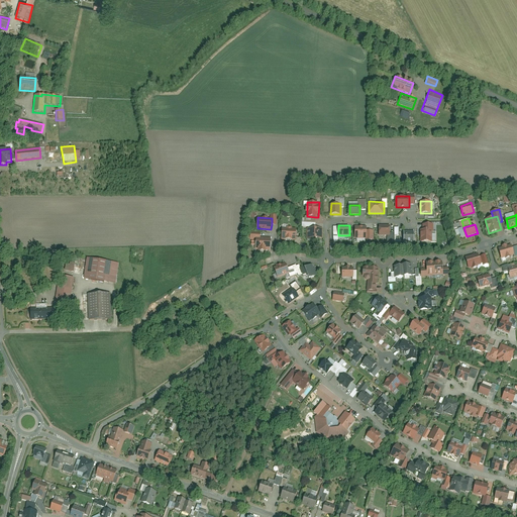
[(391,233),(391,225),(379,225),(379,235),(391,235),(391,233)]
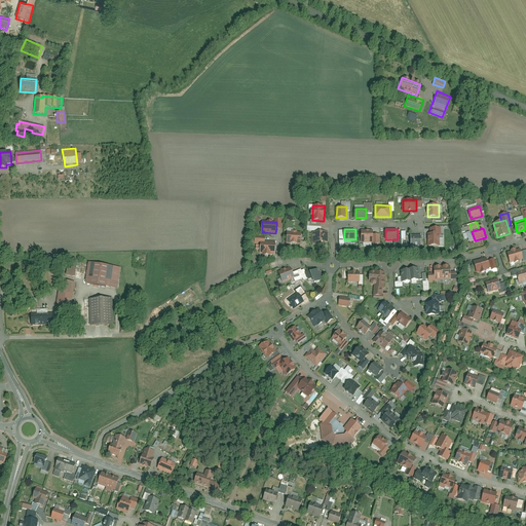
[(373,234),(373,230),(362,230),(362,242),(373,242),(373,234)]
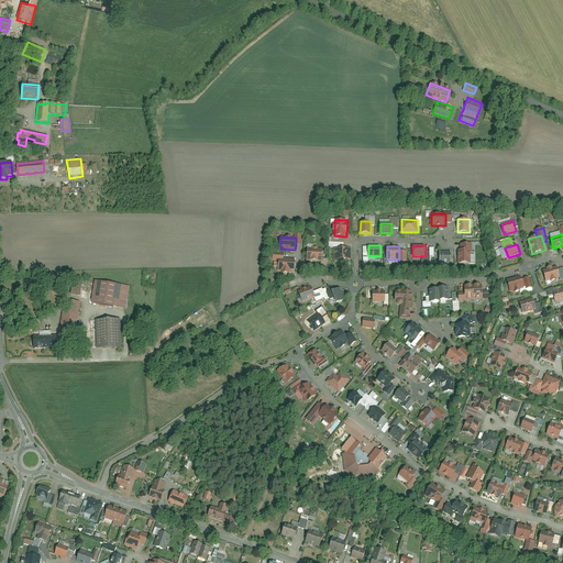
[(323,258),(323,249),(307,249),(307,261),(322,262),(323,258)]
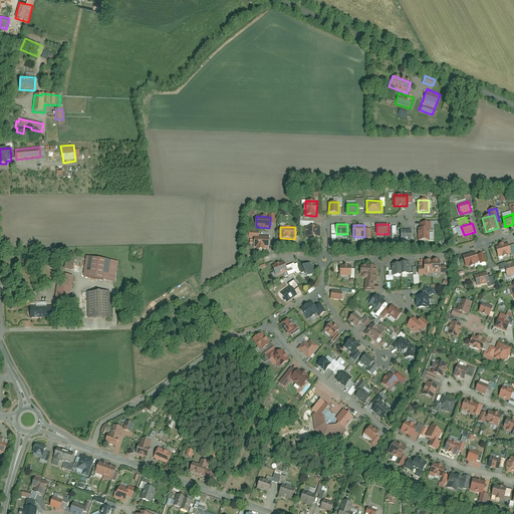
[(322,228),(305,227),(305,236),(321,237),(322,228)]
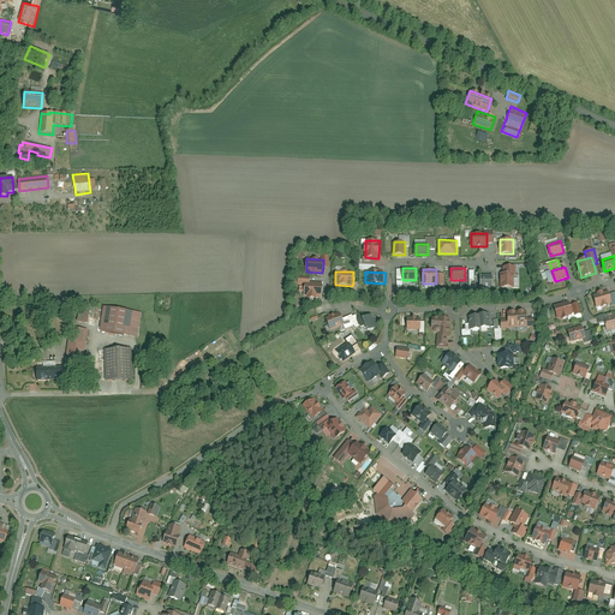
[(503,273),(501,273),(501,287),(514,287),(514,273),(503,273)]
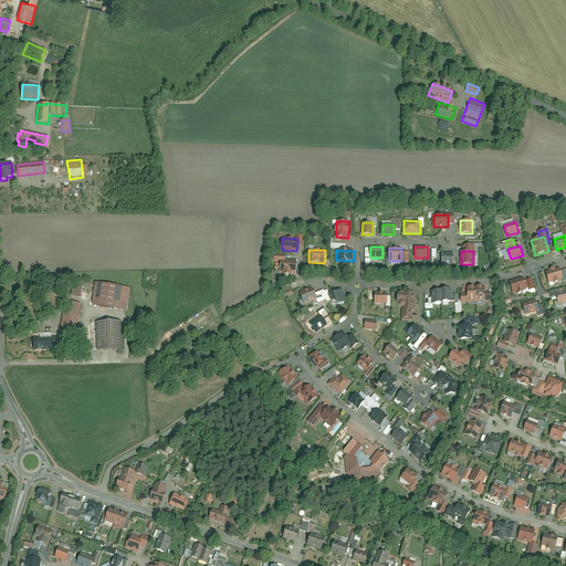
[(281,260),(285,260),(285,254),(275,253),(274,262),(281,263),(281,260)]
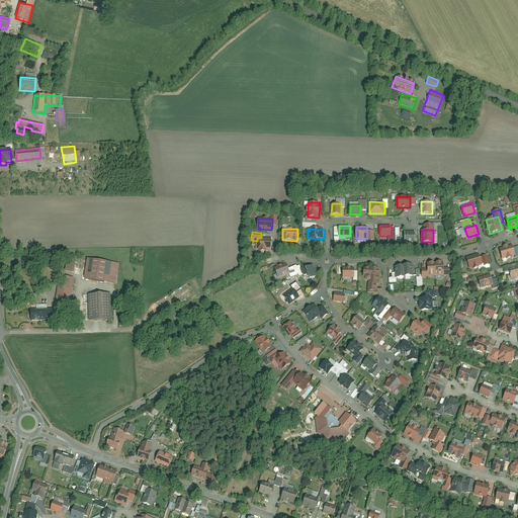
[(415,243),(415,232),(406,232),(406,243),(415,243)]
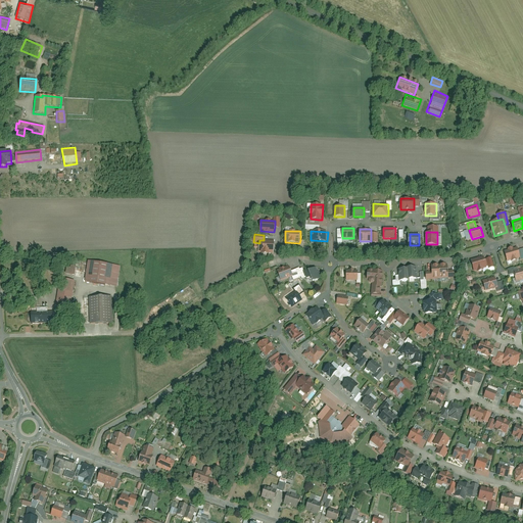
[(274,254),(275,240),(264,240),(259,240),(259,243),(258,253),(274,254)]
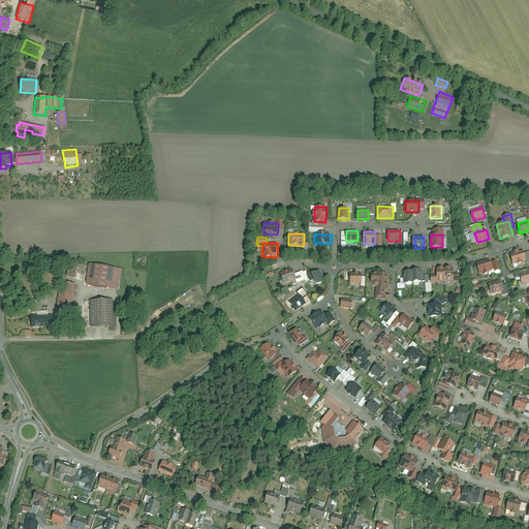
[(510,253),(514,265),(527,261),(525,252),(524,249),(510,253)]
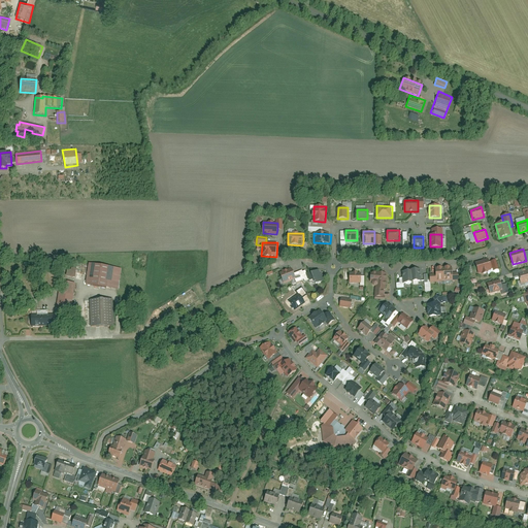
[(479,273),(492,270),(489,259),(475,262),(479,273)]
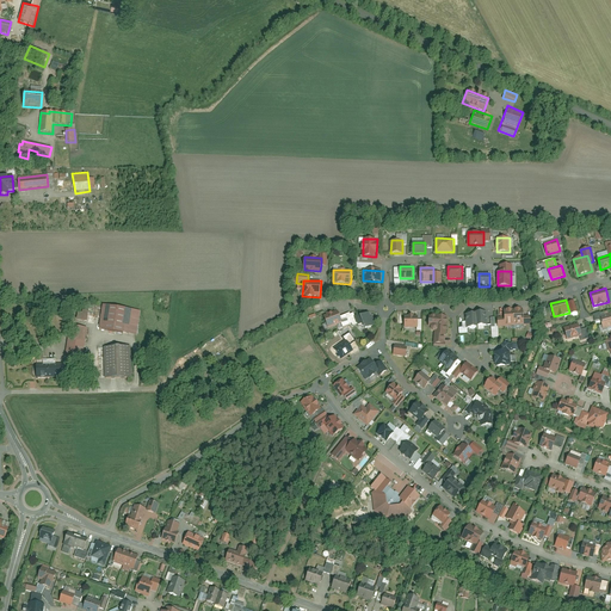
[(140,314),(102,308),(99,329),(137,335),(140,314)]
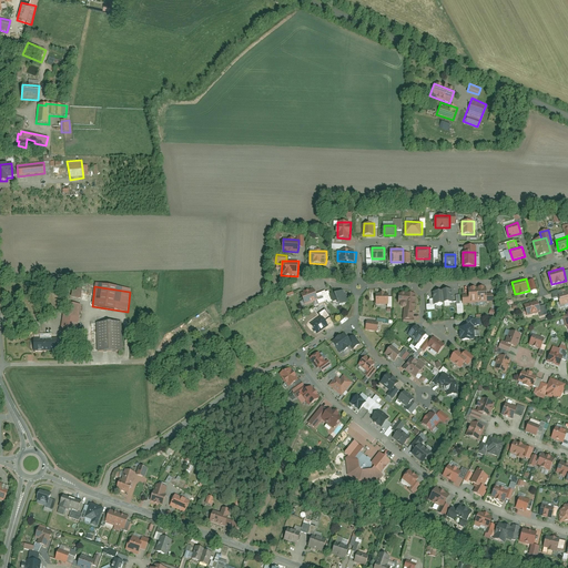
[(469,295),(469,302),(487,301),(487,293),(486,286),(469,287),(469,295)]
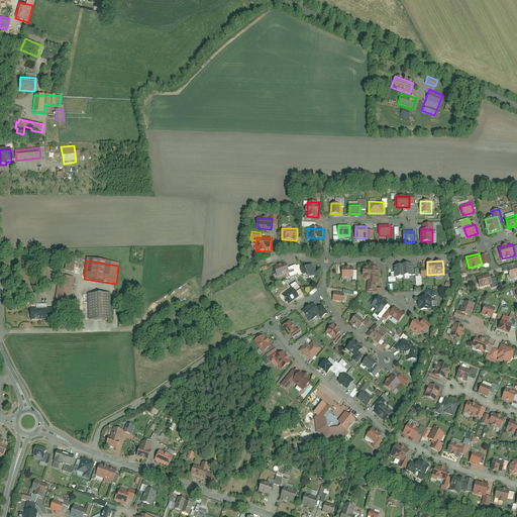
[(69,262),(69,264),(65,264),(64,271),(73,273),(75,263),(69,262)]
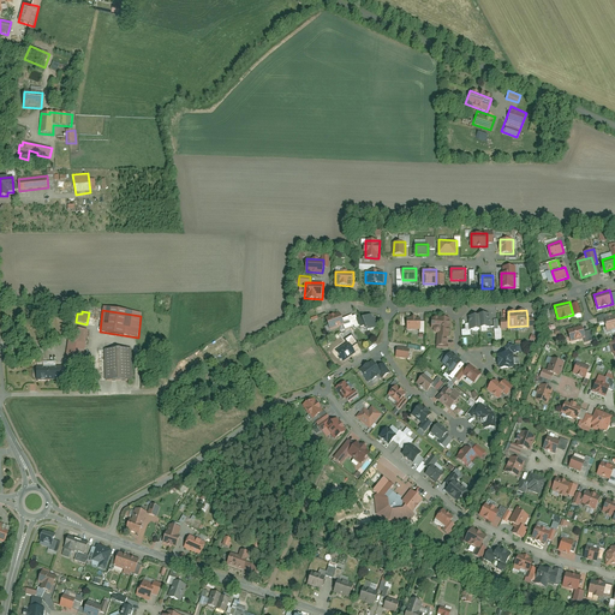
[(330,329),(345,324),(342,318),(340,312),(327,317),(330,329)]
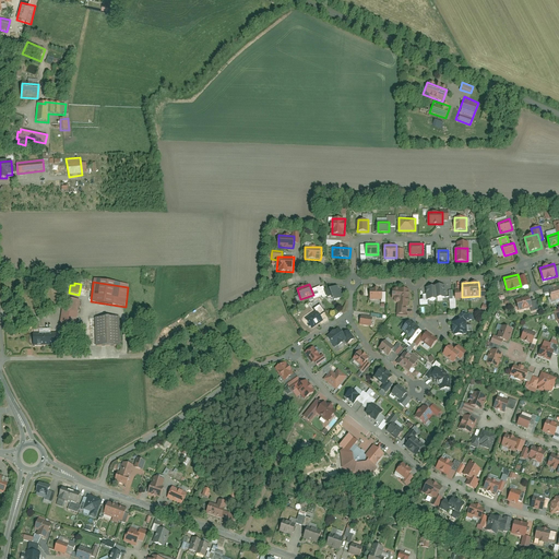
[(316,300),(328,297),(325,289),(323,285),(311,289),(313,295),(316,300)]
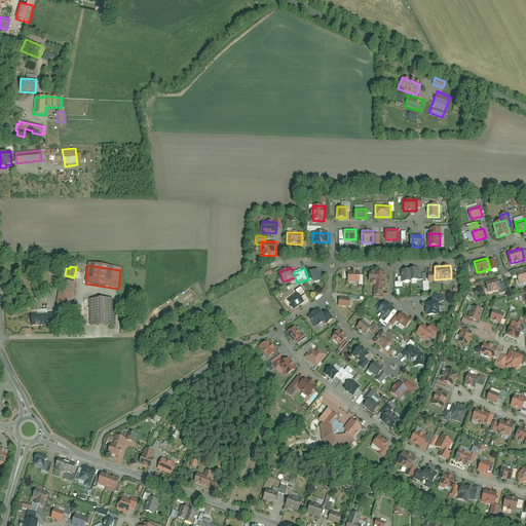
[(420,279),(419,268),(410,269),(410,270),(411,280),(420,279)]
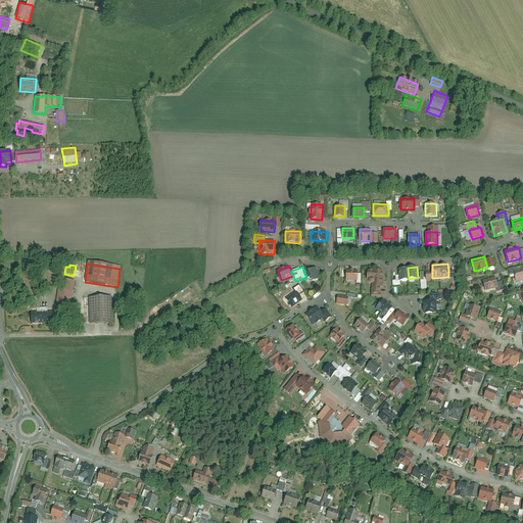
[(312,278),(313,282),(322,279),(320,272),(318,272),(317,268),(308,271),(312,278)]
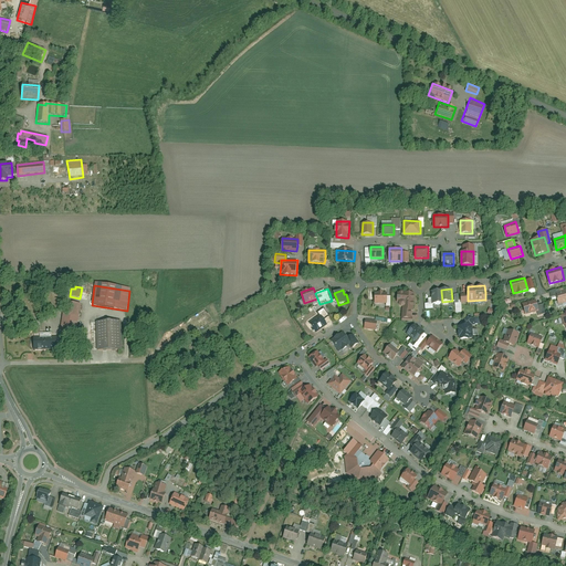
[(558,304),(565,302),(565,290),(556,292),(558,304)]
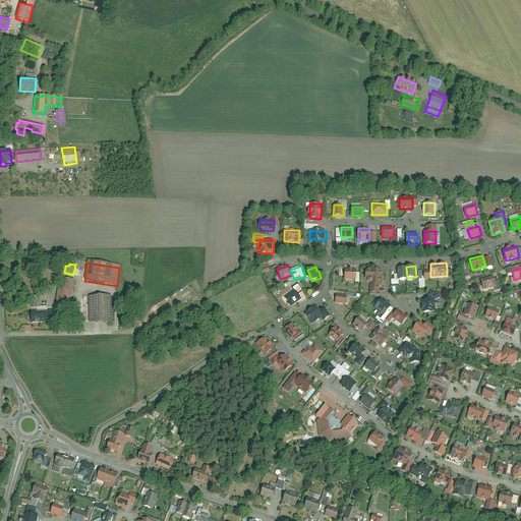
[(407,278),(406,268),(398,269),(398,274),(399,279),(407,279),(407,278)]
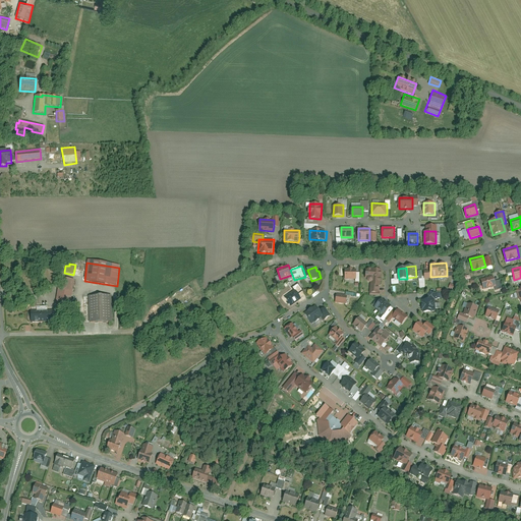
[(345,279),(356,279),(356,273),(356,269),(345,269),(345,279)]
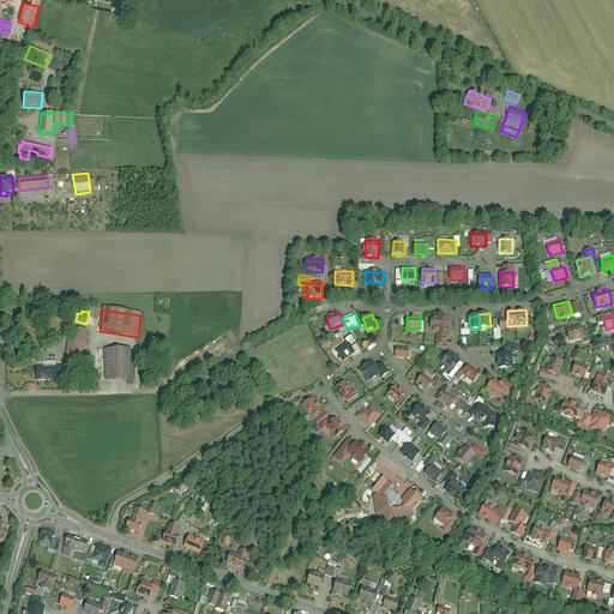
[(449,337),(450,318),(432,317),(431,327),(433,327),(433,329),(433,331),(435,332),(437,332),(437,336),(447,337),(449,337)]
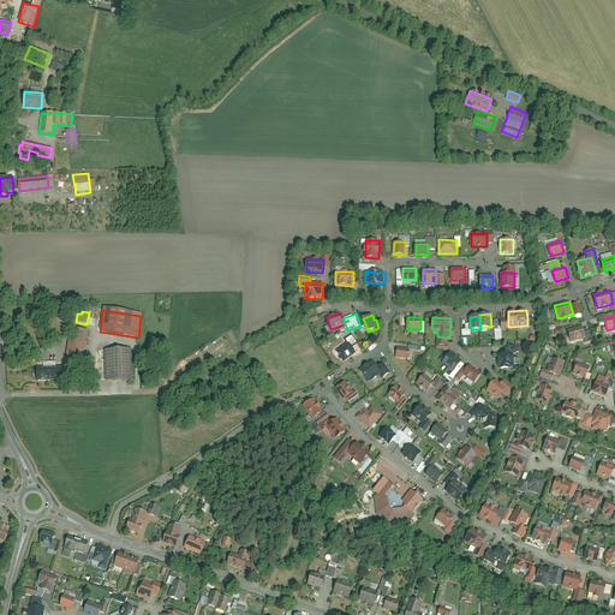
[(572,341),(586,336),(585,332),(584,326),(568,329),(572,341)]
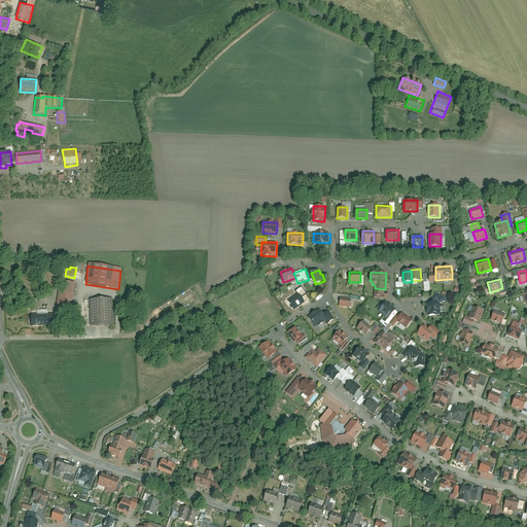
[(71,309),(75,283),(60,281),(57,307),(71,309)]
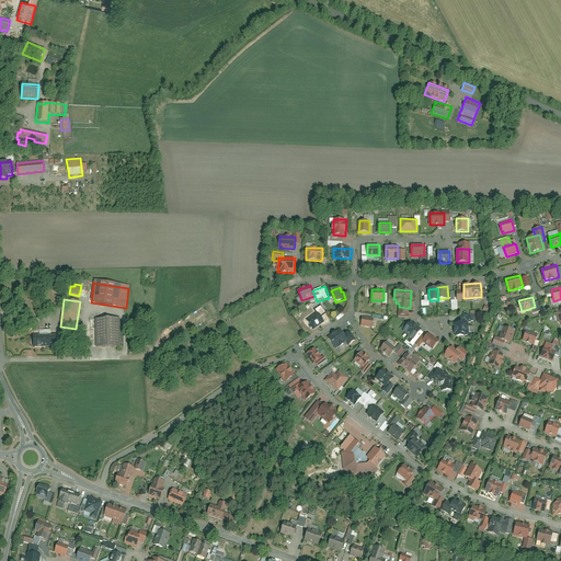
[(318,312),(321,317),(328,312),(322,305),(316,309),(318,312)]
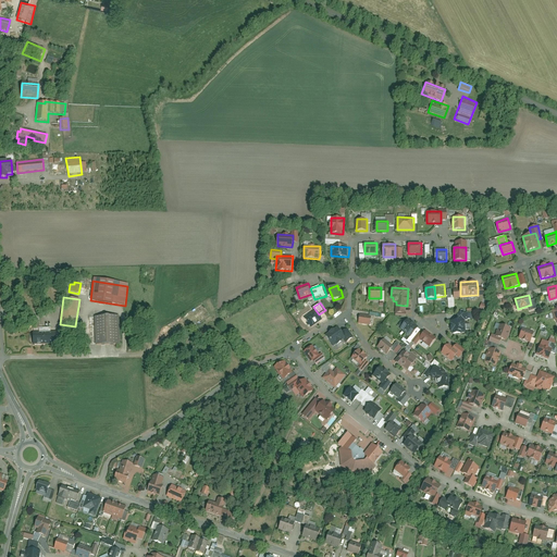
[(406,306),(396,305),(396,313),(405,313),(406,306)]
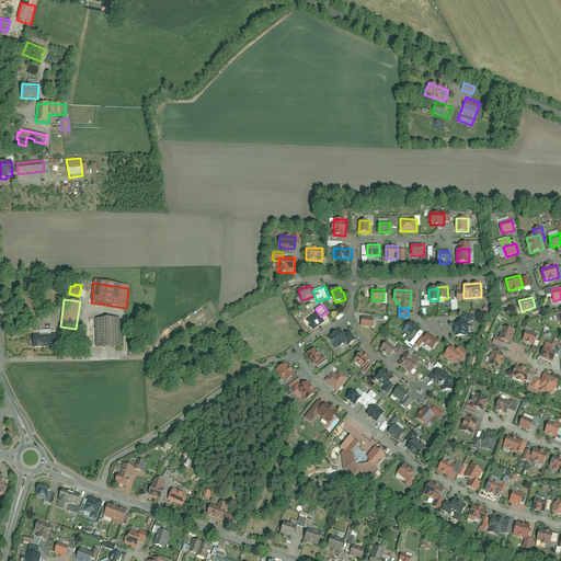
[(307,320),(313,330),(325,322),(321,317),(318,312),(307,320)]
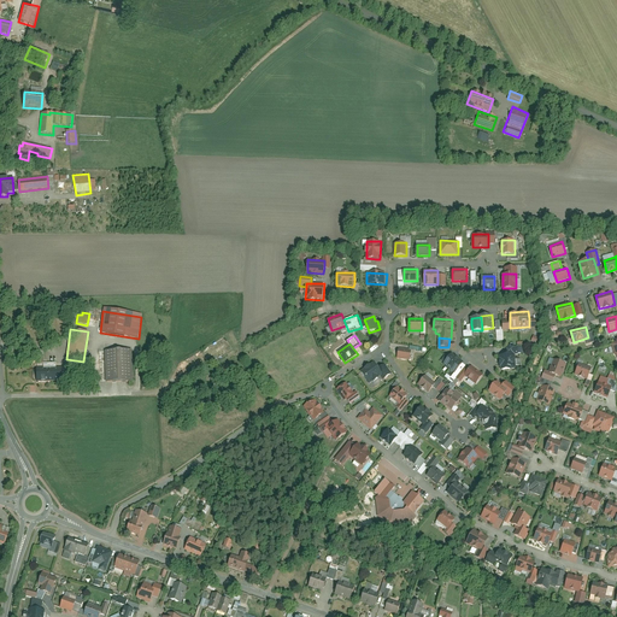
[(399,348),(398,358),(410,359),(411,351),(410,350),(399,348)]
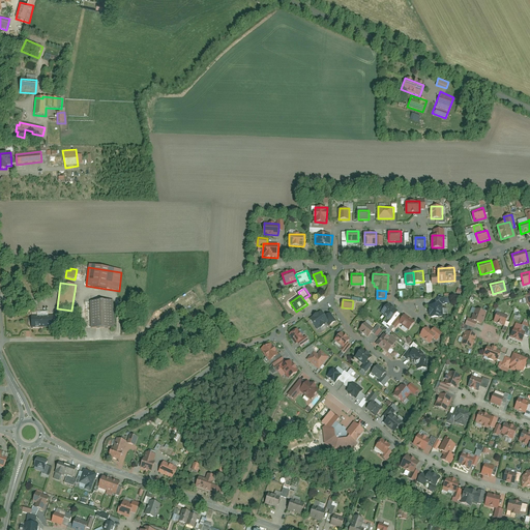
[(380,312),(391,320),(398,312),(400,311),(388,301),(380,312)]
